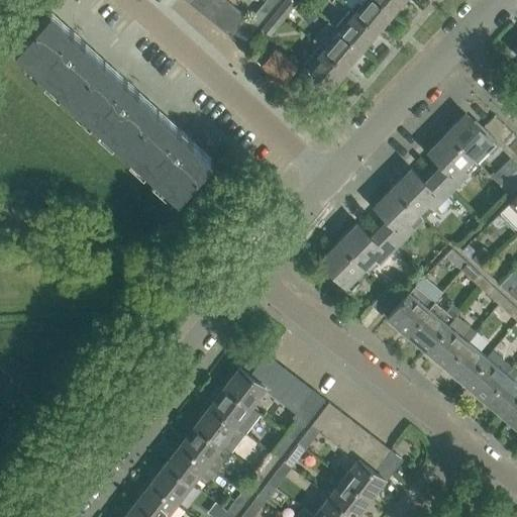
[(201,12),(210,0),(193,0),(191,3),(201,12)]
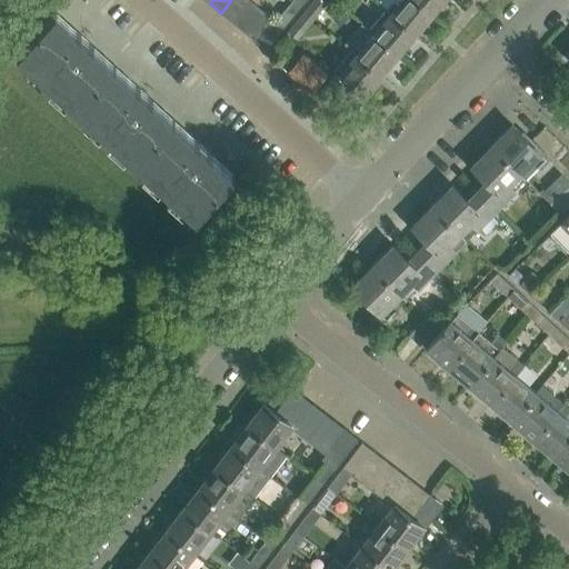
[(232,22),(250,0),(231,0),(221,13),(232,22)]
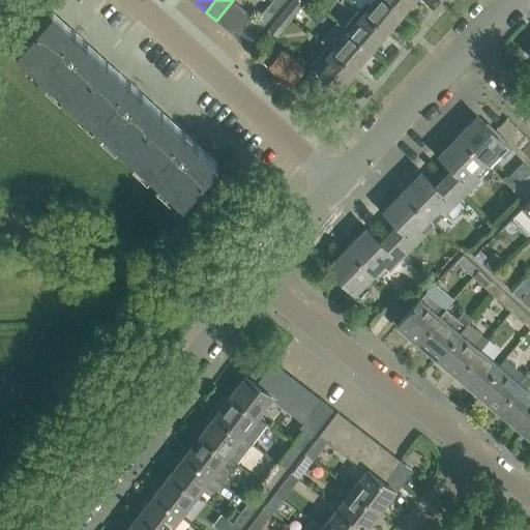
[(227,29),(244,7),(234,0),(233,0),(216,21),(227,29)]
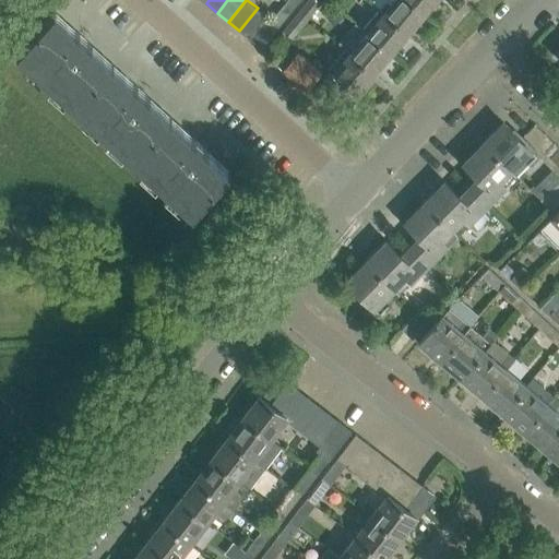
[(309,19),(324,0),(307,0),(299,10),(309,19)]
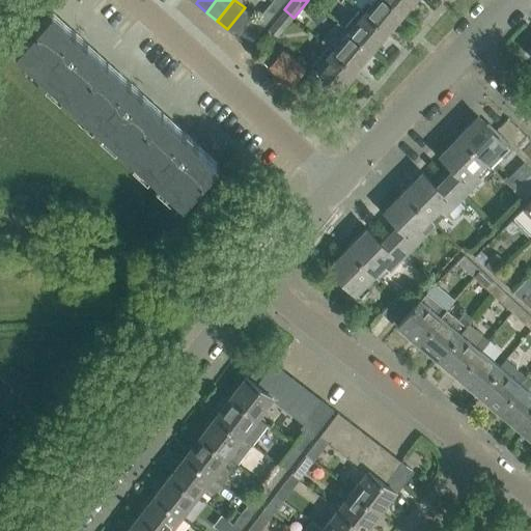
[(403,12),(388,0),(373,0),(364,11),(388,31),(403,12)]
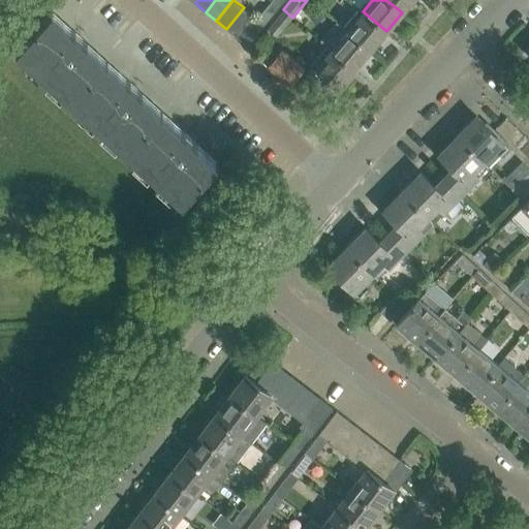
[(412,0),(386,0),(402,12),(412,0)]
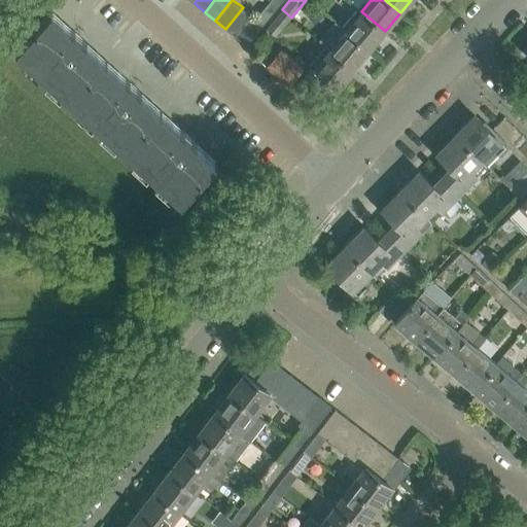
[(262,26),(278,6),(271,1),(256,19),(255,20),(262,26)]
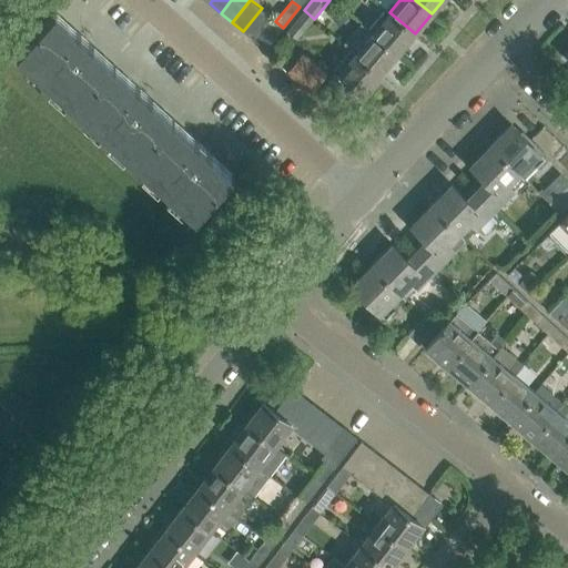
[(254,40),(273,18),(262,8),(243,31),(254,40)]
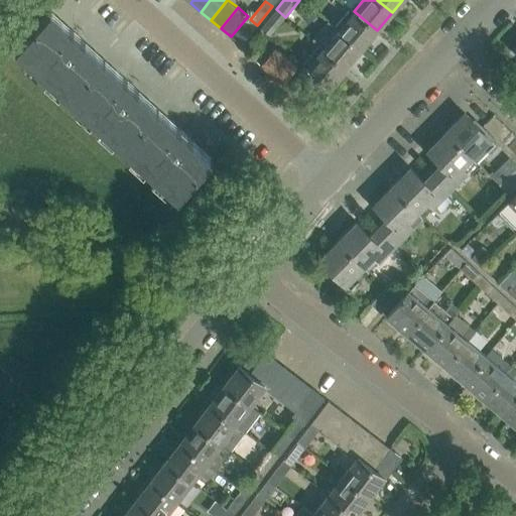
[(104,58),(49,9),(15,47),(70,96),(104,58)]
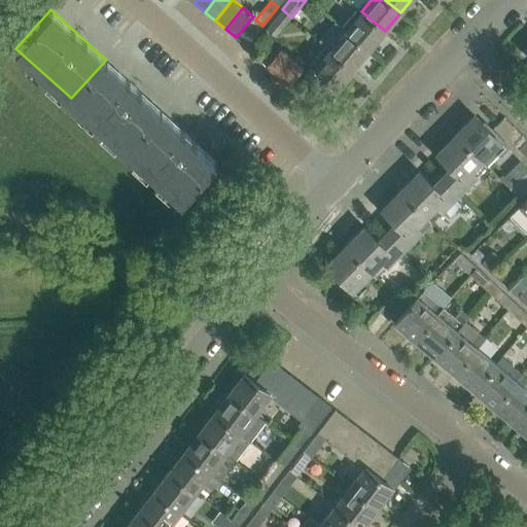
[(277,36),(291,18),(282,9),(267,29),(277,36)]
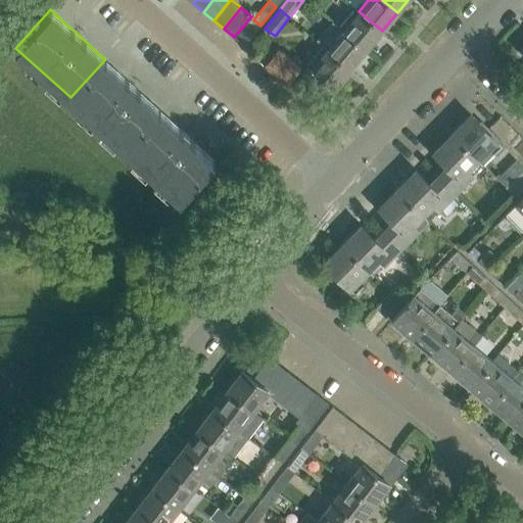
[(382,31),(359,11),(342,30),(366,50),(382,31)]
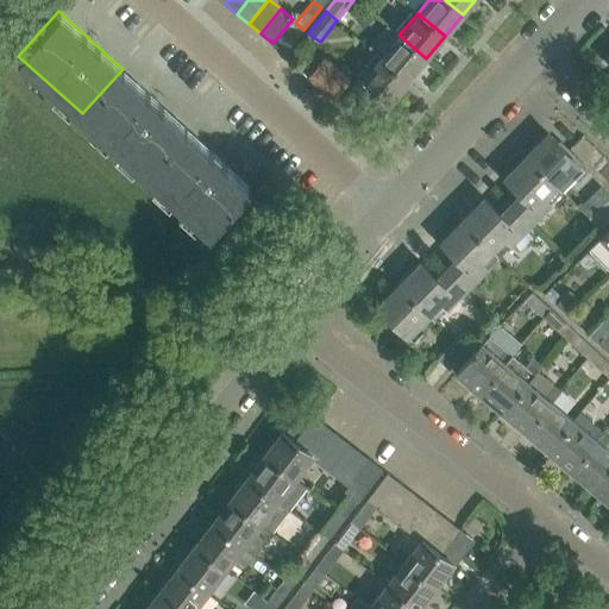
[(295,23),(296,22),(293,19),(272,43),(284,54),(303,30),(295,23)]
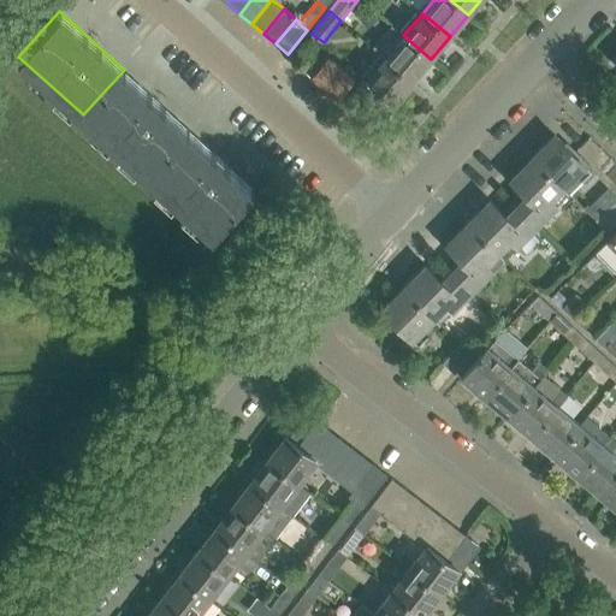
[(431,59),(403,35),(391,25),(373,48),(385,58),(412,81),(431,59)]
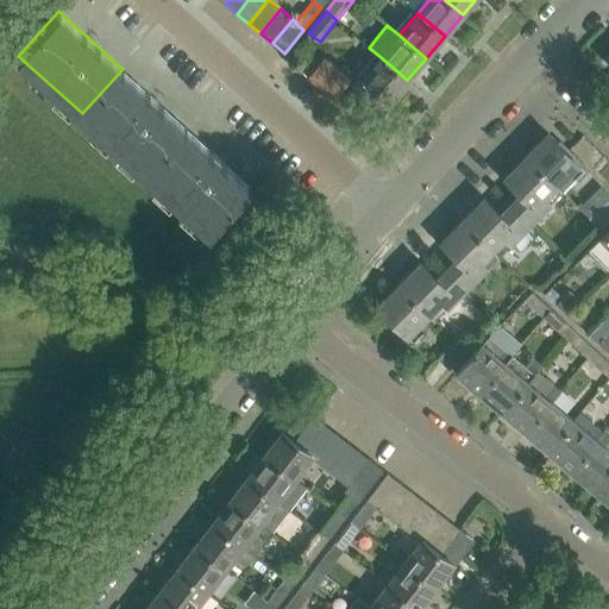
[(351,80),(325,57),(309,75),(336,98),(351,80)]
